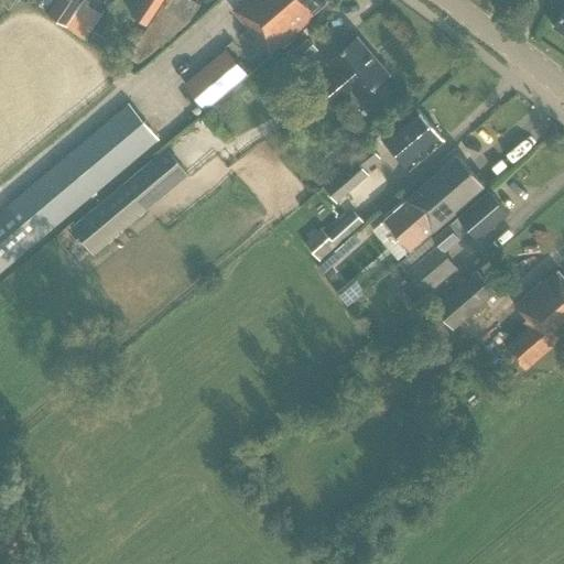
[(0,0),(0,3),(9,10),(15,0),(0,0)]
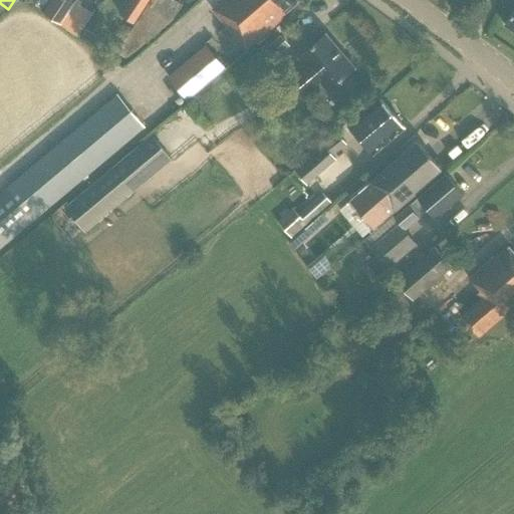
[(77,0),(52,0),(44,14),(62,25),(78,0),(77,0)]
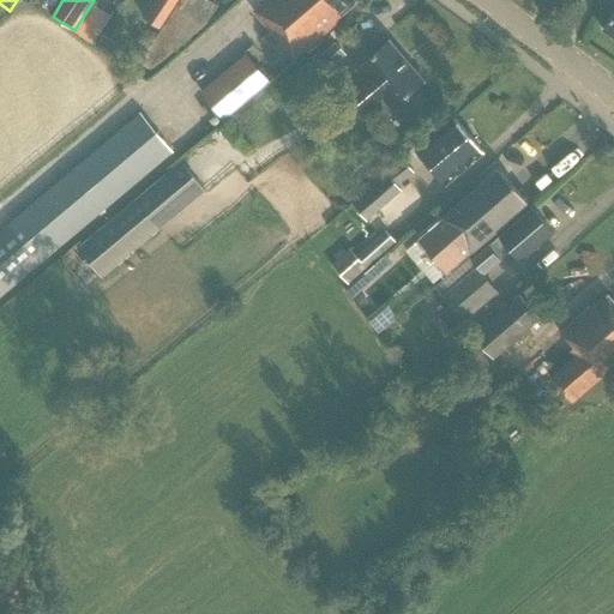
[(151,70),(206,23),(217,5),(209,0),(179,0),(139,62),(151,70)]
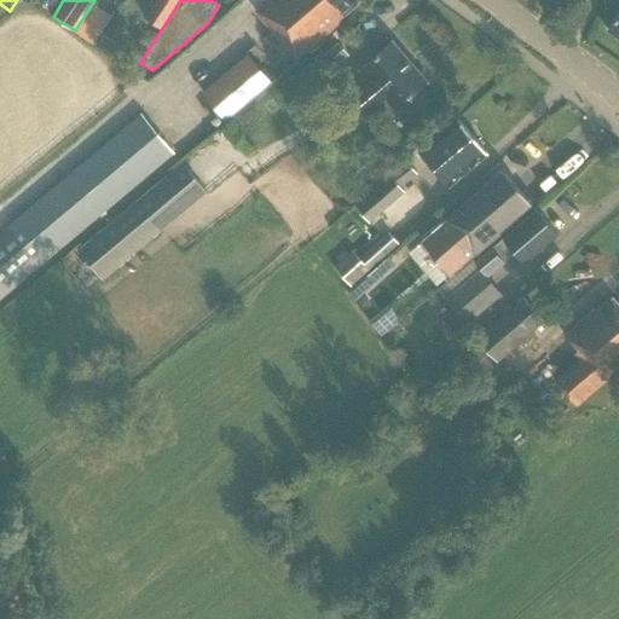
[(161,28),(179,0),(158,0),(146,19),(161,28)]
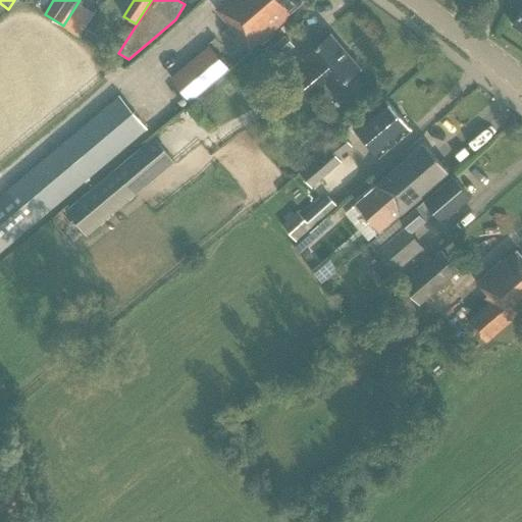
[(301,0),(227,0),(216,10),(251,50),(289,18),(286,16),(304,2),(301,0)]
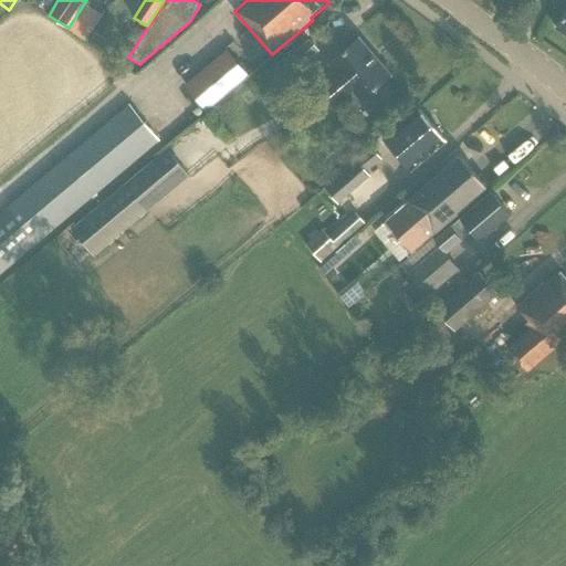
[(557,27),(556,28),(565,33),(565,12),(557,27)]
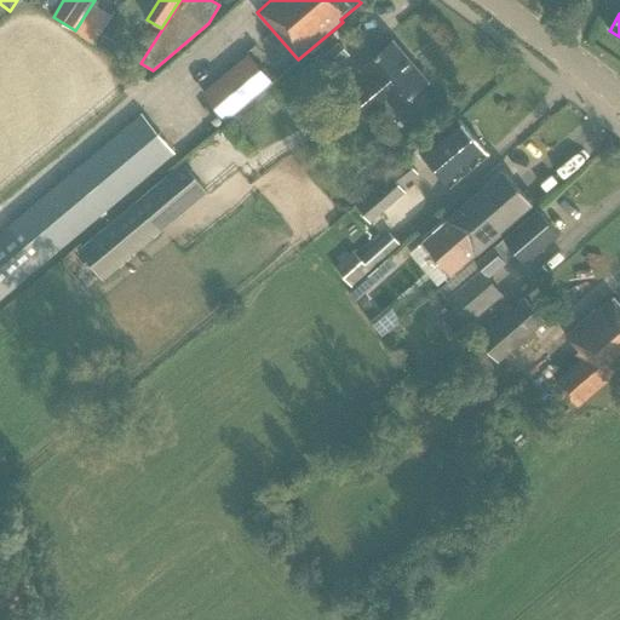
[(311,64),(322,78),(349,55),(338,41),(311,64)]
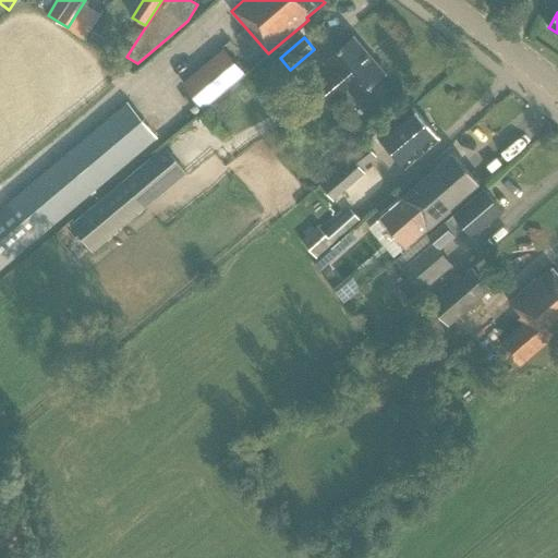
[(354,37),(325,62),(332,71),(313,86),(328,104),(347,87),(356,99),(386,74),(354,37)]
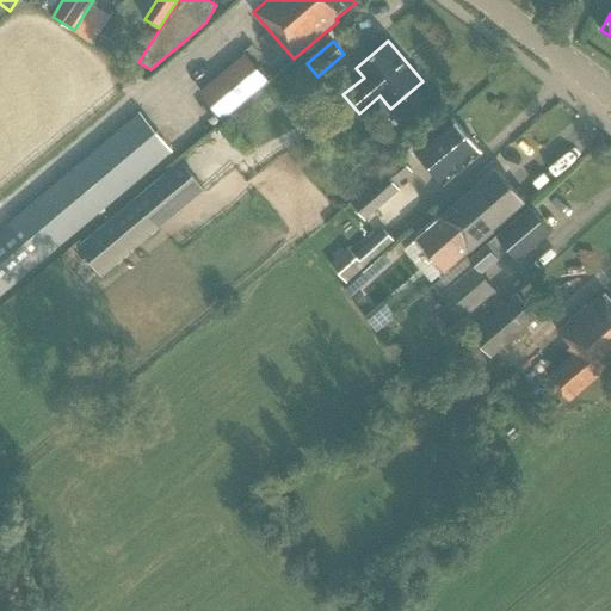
[(223,118),(267,81),(246,56),(202,93),(223,118)]
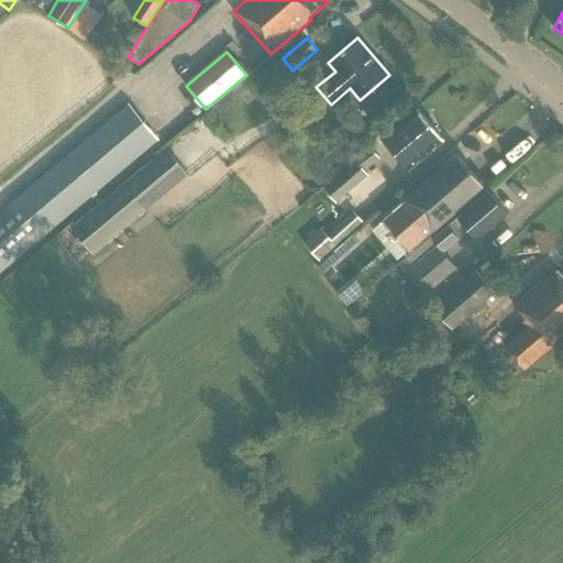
[(0,272),(158,139),(139,116),(130,105),(0,213),(0,272)]
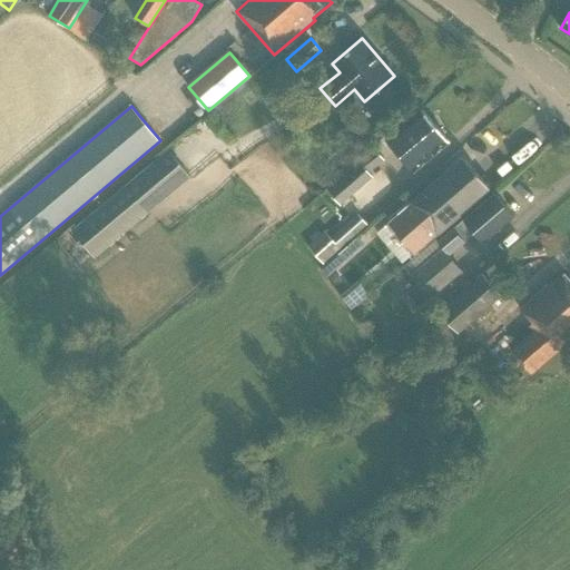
[(386,146),(391,143),(414,172),(450,141),(422,109),(389,138),(386,136),(382,140),(386,146)]
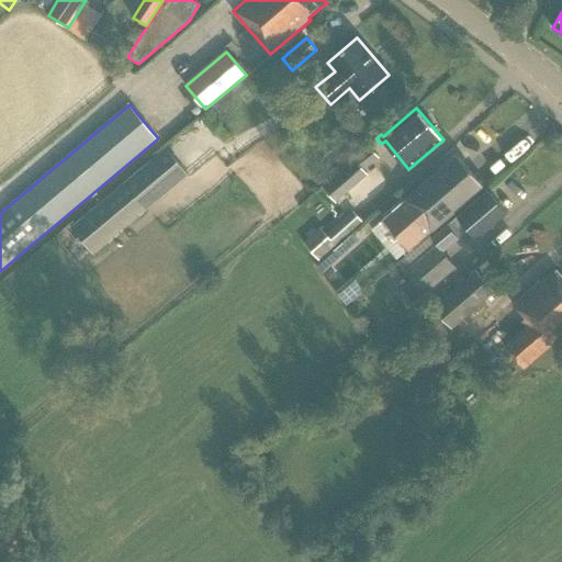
[(70,227),(92,254),(188,175),(165,147),(70,227)]
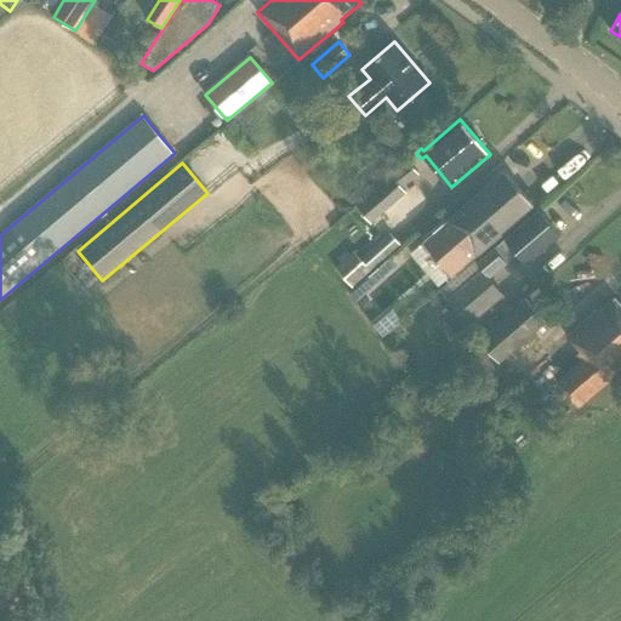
[(410,165),(358,209),(371,226),(408,195),(403,191),(420,176),(410,165)]
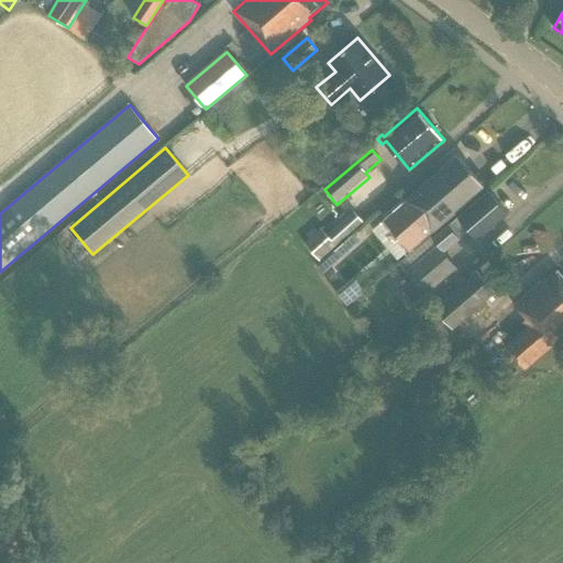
[(484,186),(459,155),(407,200),(386,219),(411,249),(432,230),(484,186)]
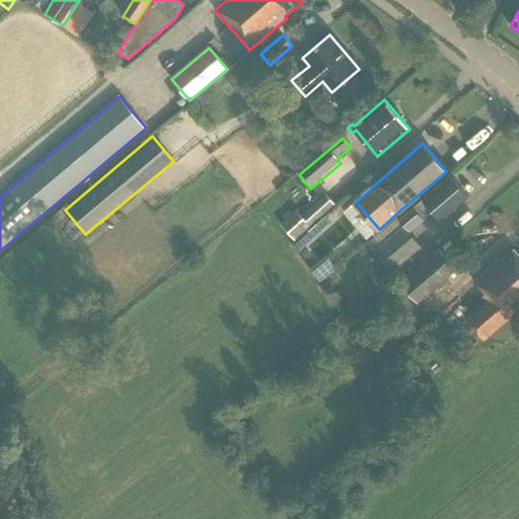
[(451,176),(398,220),(397,219),(368,243),(374,251),(384,263),(376,270),(383,277),(390,271),(391,272),(421,246),(409,232),(423,220),(423,219),(432,211),(440,220),(467,196),(451,176)]
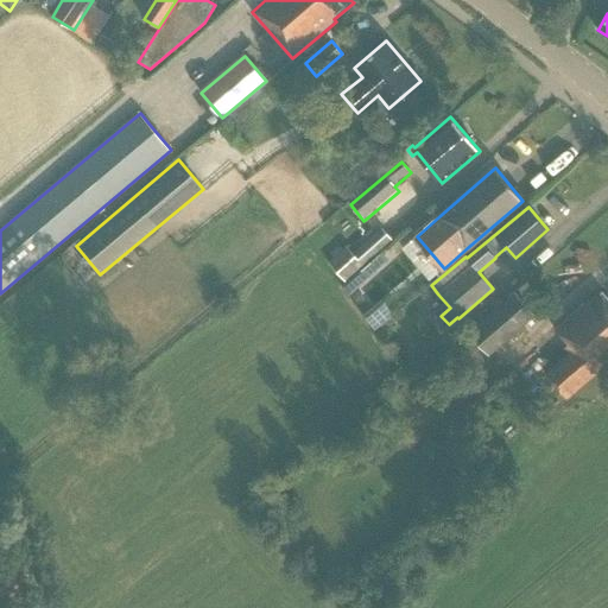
[(353,253),(346,245),(328,263),(344,280),(391,238),(381,227),(353,253)]
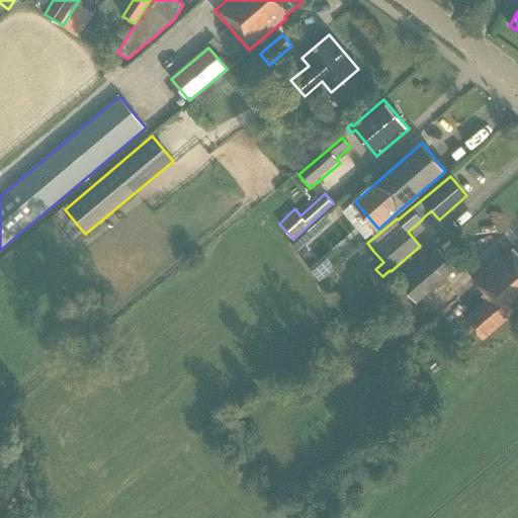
[(324,224),(327,220),(323,216),(308,230),(312,235),(314,236),(326,225),(324,224)]
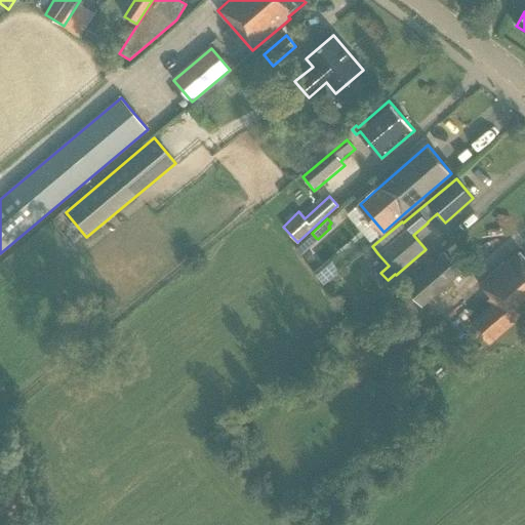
[(299,253),(316,238),(312,233),(294,248),(299,253)]
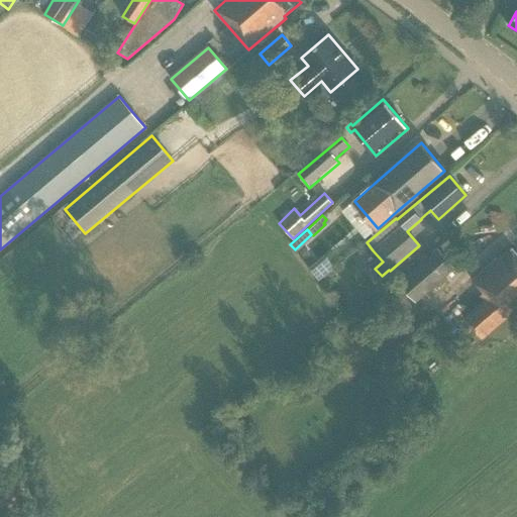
[(416,302),(455,268),(438,248),(399,283),(416,302)]
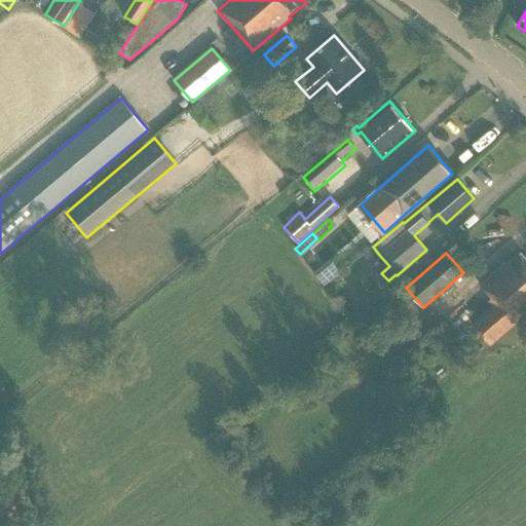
[(525,258),(521,253),(506,265),(505,263),(480,285),(491,298),(489,301),(493,305),(472,324),(490,345),(525,314),(525,258)]
